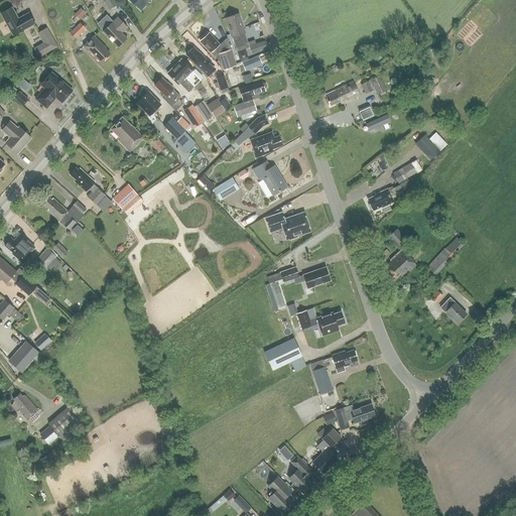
[(113,0),(105,0),(104,1),(109,10),(117,5),(113,0)]
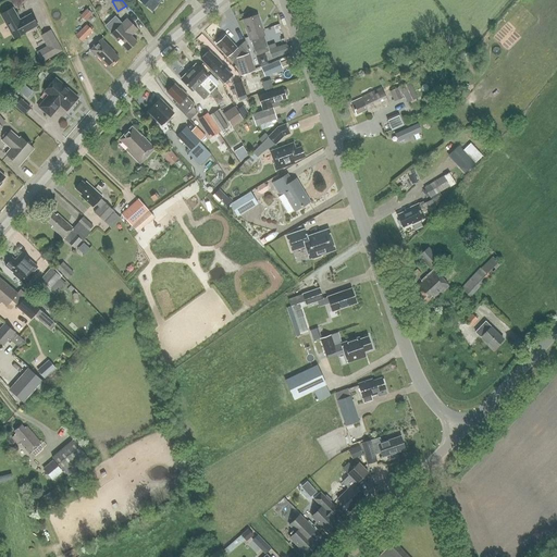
[(139,0),(152,10),(159,2),(158,1),(159,0),(139,0)]
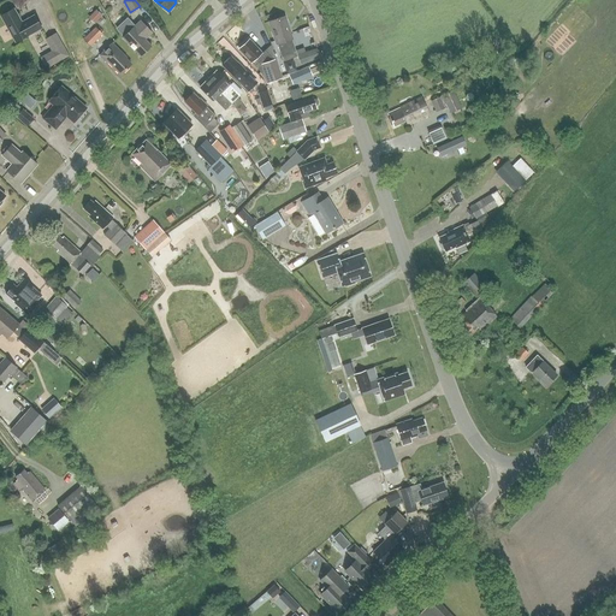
[(33,31),(40,27),(34,17),(21,24),(13,10),(3,16),(15,39),(23,34),(24,36),(33,33),(33,31)]
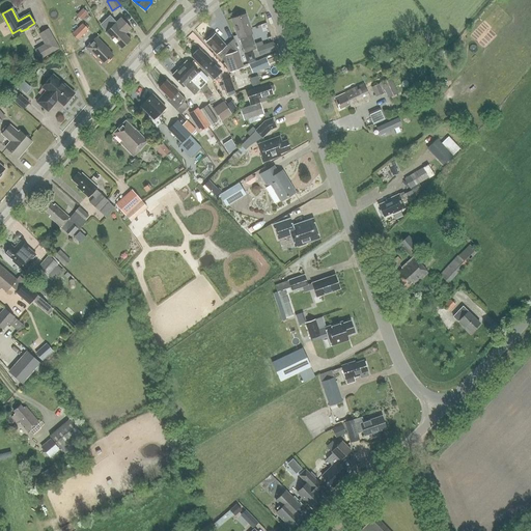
[(83,9),(77,16),(81,21),(87,14),(83,9)]
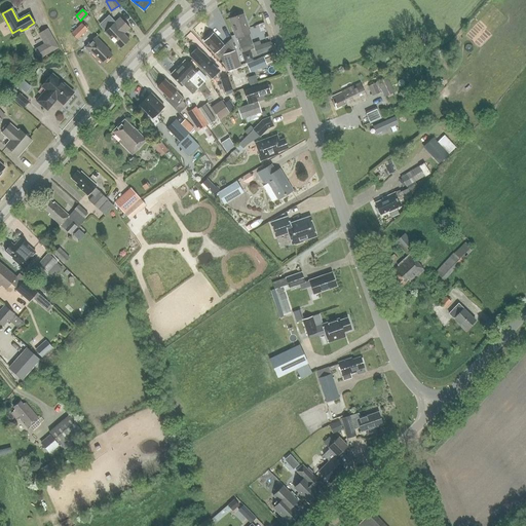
[(241,14),(229,19),(232,27),(231,27),(233,33),(234,33),(236,38),(237,38),(241,52),(254,48),(252,44),(249,34),(250,34),(243,15),(241,14)]
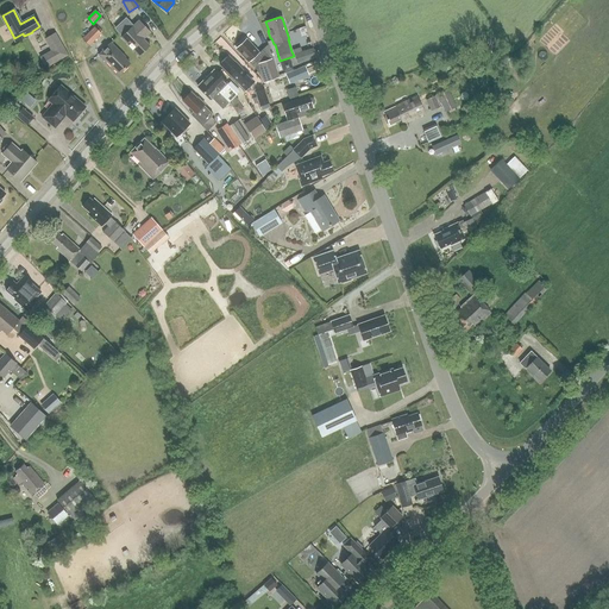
[(143,39),(150,32),(138,20),(132,26),(126,19),(115,29),(123,36),(121,37),(138,56),(149,45),(143,39)]
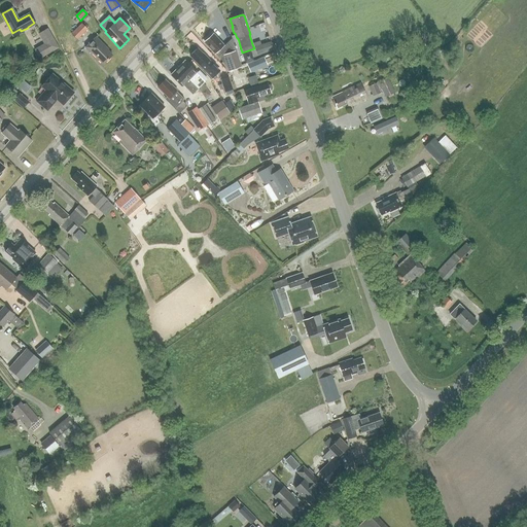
[(267,22),(250,27),(254,40),(271,35),(267,22)]
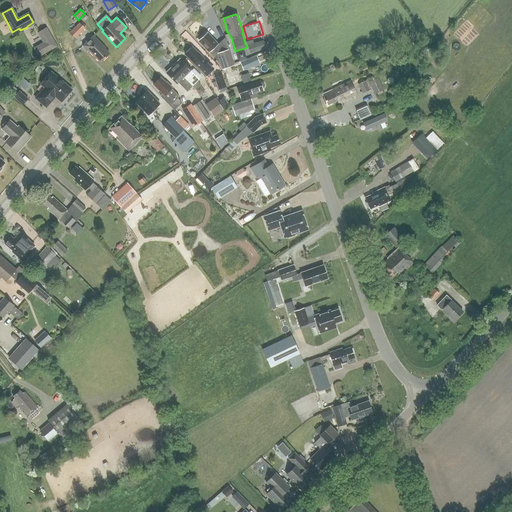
[(75,38),(85,28),(80,22),(69,33),(75,38)]
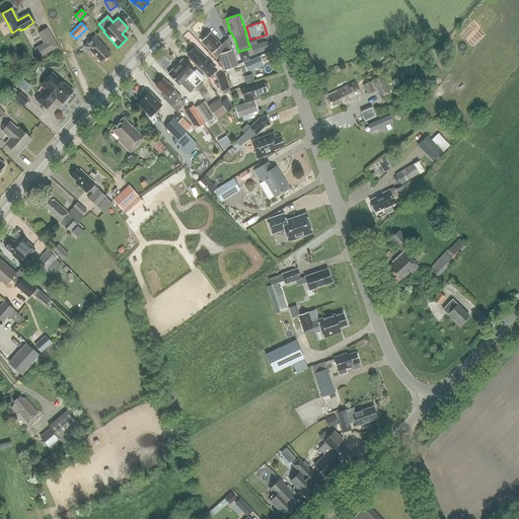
[(58,47),(47,27),(38,33),(44,43),(32,49),(39,58),(58,47)]
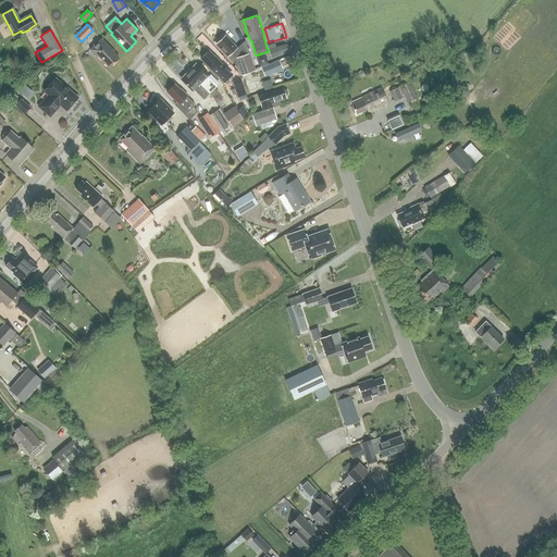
[(255,71),(247,49),(238,52),(235,50),(237,48),(232,42),(231,41),(225,36),(217,44),(236,65),(237,65),(242,75),(255,71)]
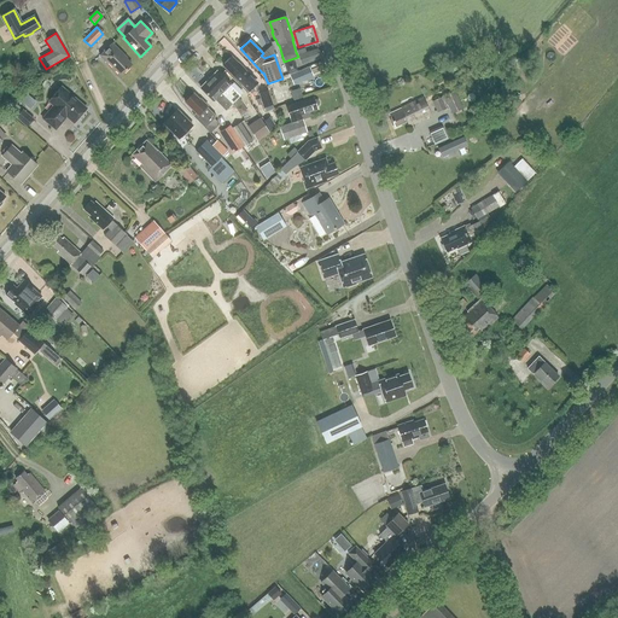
[(121,75),(132,64),(126,58),(127,58),(112,44),(100,56),(105,62),(106,60),(121,75)]
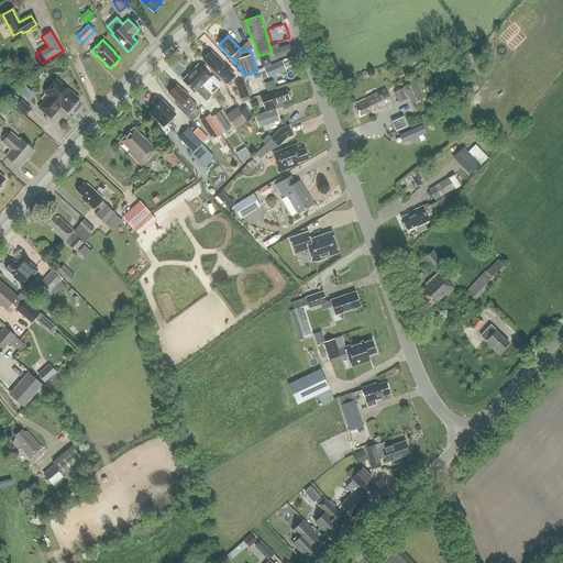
[(289,45),(272,51),(275,61),(293,55),(289,45)]
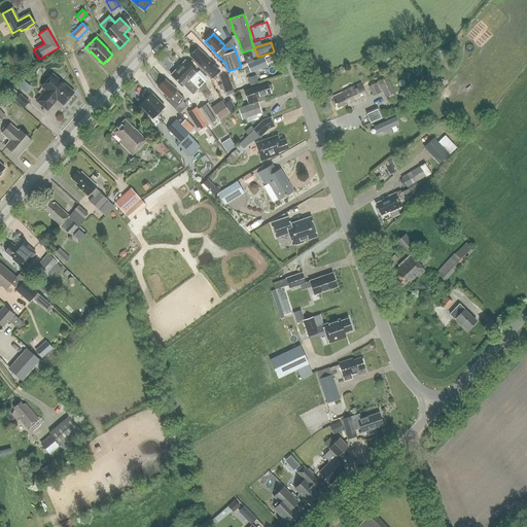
[(197,48),(189,56),(201,66),(209,74),(212,78),(218,72),(220,70),(208,59),(203,53),(202,54),(197,48)]
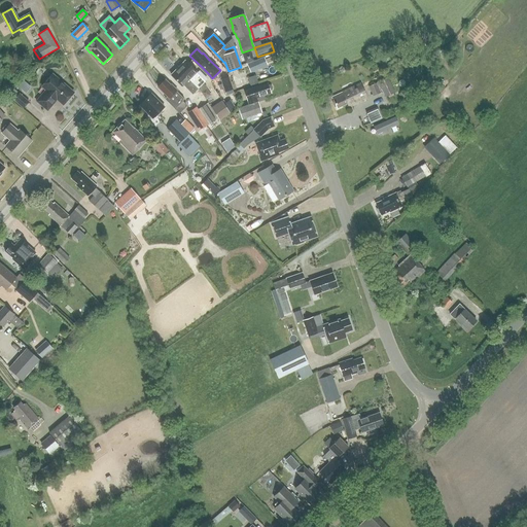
[(246,63),(253,61),(250,51),(243,54),(246,63)]
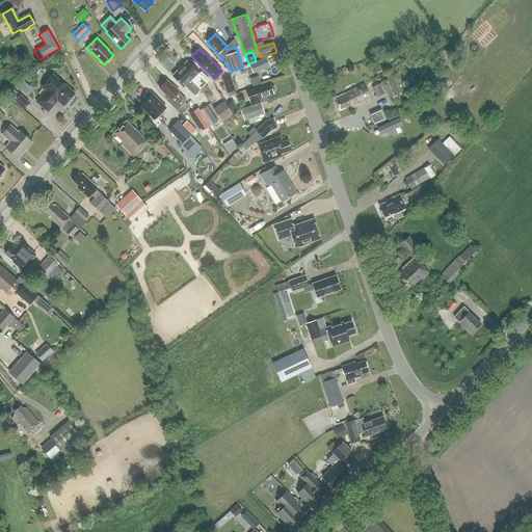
[(267,58),(249,65),(253,74),(270,65),(267,58)]
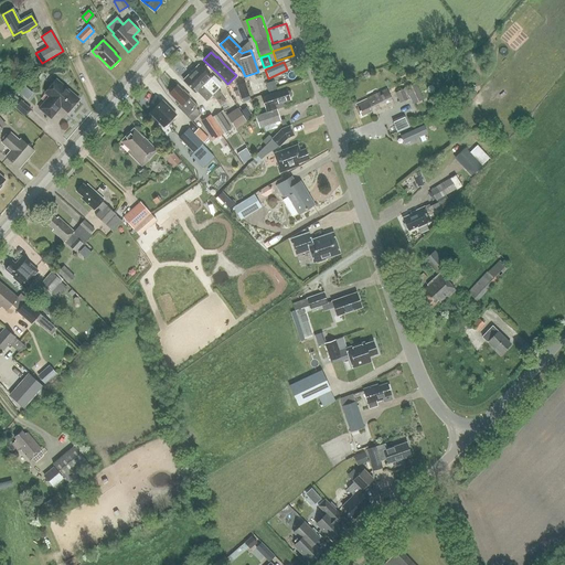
[(199,65),(191,73),(213,95),(215,99),(221,95),(222,95),(219,89),(220,88),(210,78),(211,77),(199,65)]
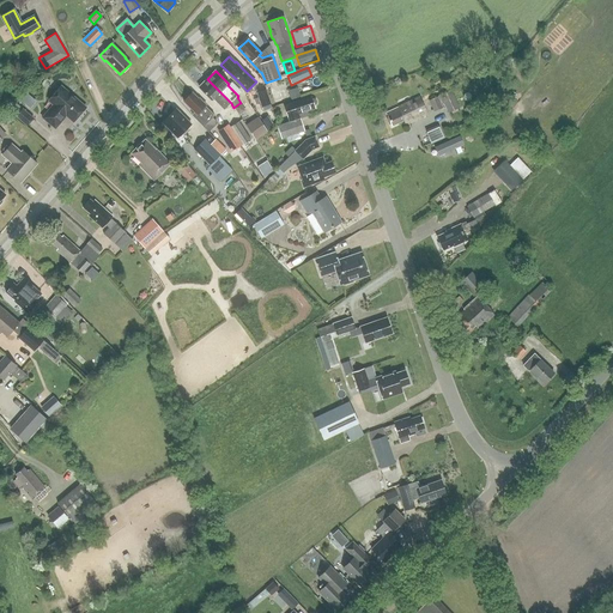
[(231,103),(207,79),(199,87),(212,101),(213,98),(224,109),(231,103)]
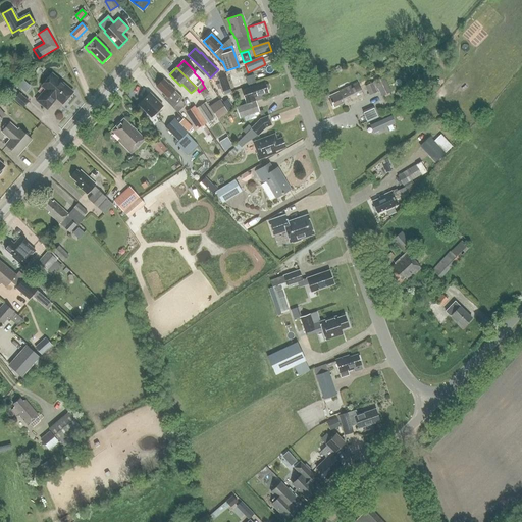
[(62,104),(72,92),(52,73),(41,86),(45,89),(36,100),(47,109),(56,98),(62,104)]
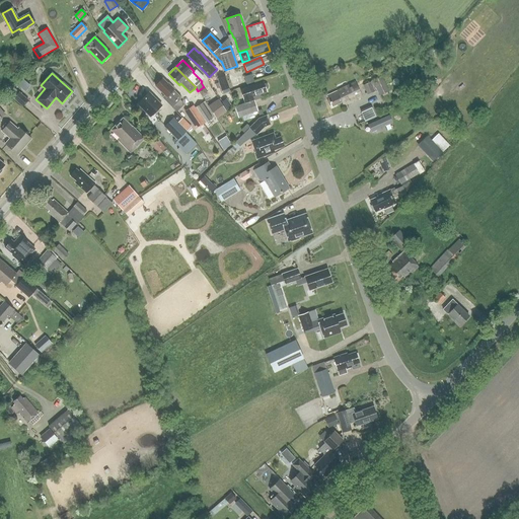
[(247,82),(255,81),(253,73),(245,75),(247,82)]
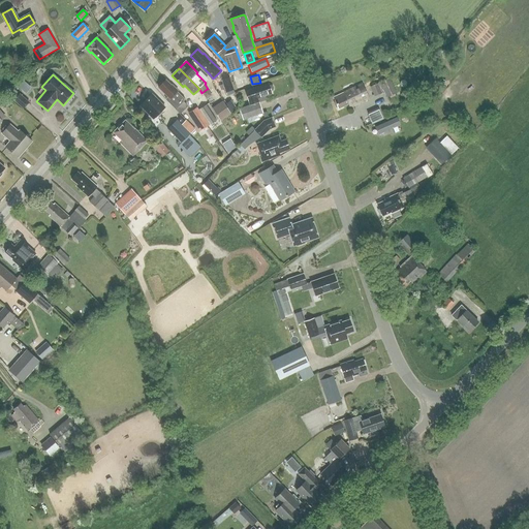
[(225,92),(234,89),(229,79),(222,81),(225,92)]
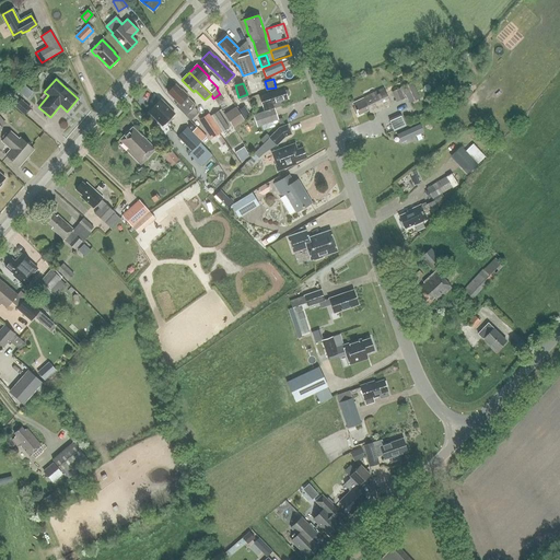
[(406,97),(409,104),(419,98),(411,83),(392,92),(396,102),(406,97)]
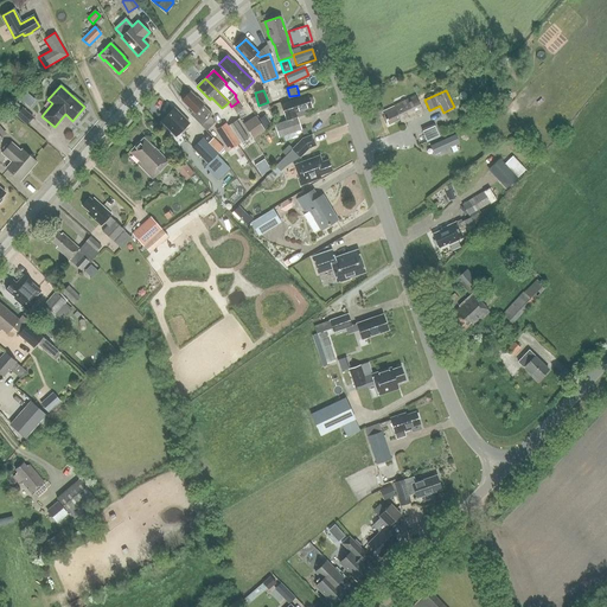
[(21,100),(31,106),(37,98),(27,91),(21,100)]
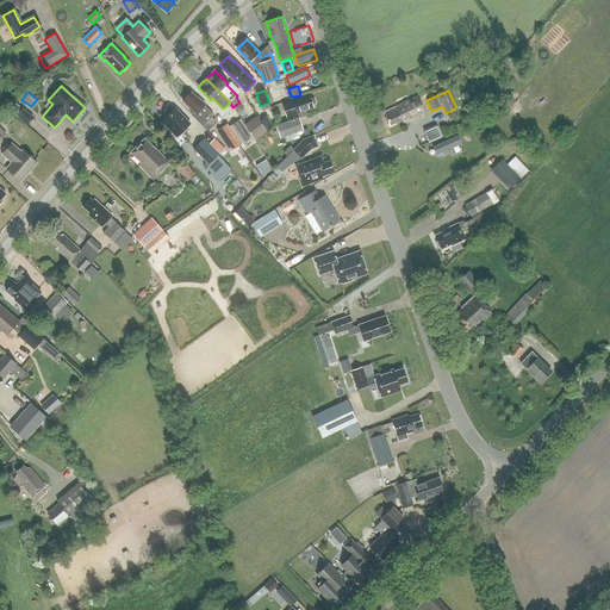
[(191,92),(182,101),(184,101),(194,113),(192,116),(207,131),(217,122),(211,117),(213,114),(204,106),(205,105),(198,98),(198,99),(191,93),(192,93),(191,92)]
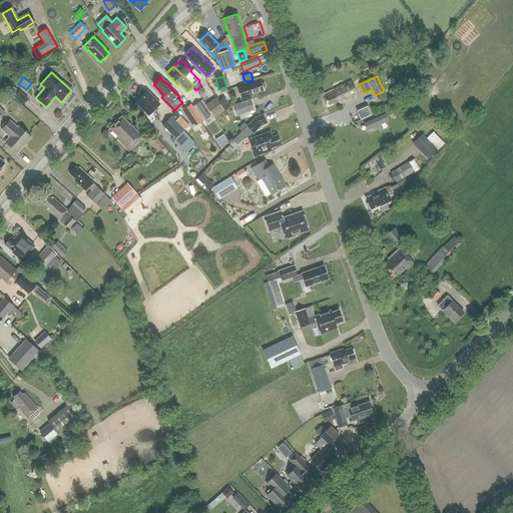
[(258,96),(257,93),(264,90),(263,88),(264,88),(265,86),(265,85),(264,84),(264,83),(262,83),(261,83),(260,81),(245,86),(237,89),(241,102),(231,105),(235,116),(254,109),(250,99),(257,97),(258,96)]
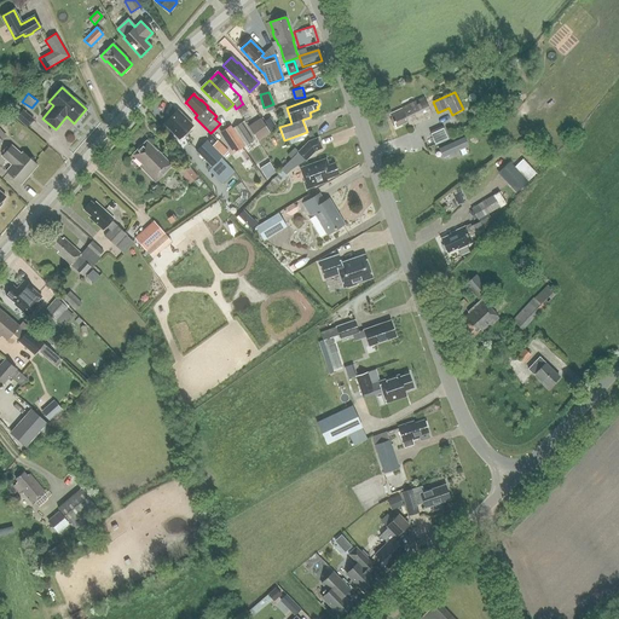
[(395,116),(391,117),(395,127),(408,122),(410,126),(432,116),(423,99),(394,113),(395,116)]
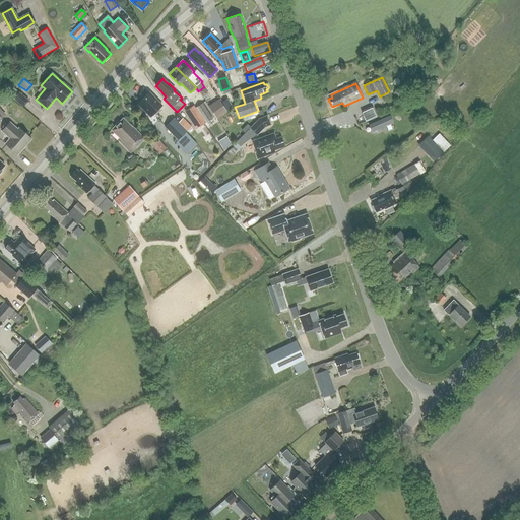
[(407,94),(403,85),(396,88),(397,90),(394,91),(397,100),(407,94)]
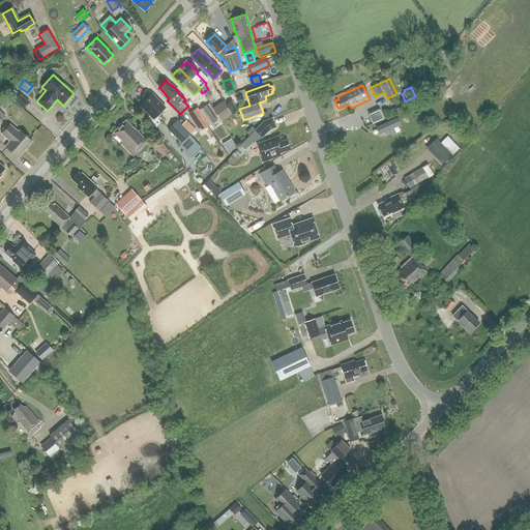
[(207,89),(202,93),(207,99),(212,96),(207,89)]
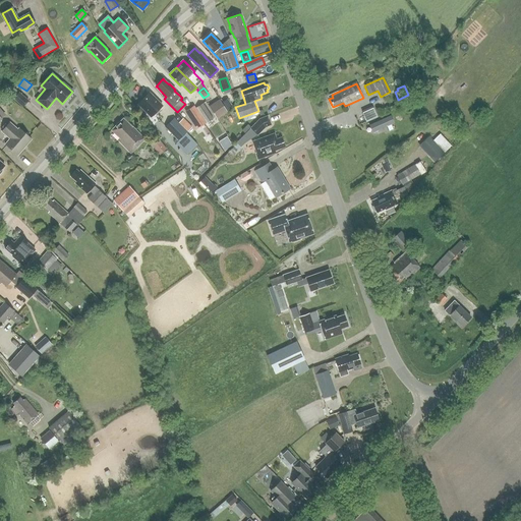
[(29,100),(18,93),(13,99),(22,108),(29,100)]
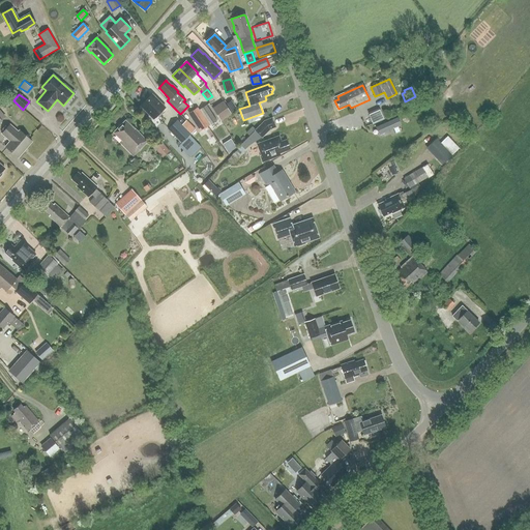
[(163,110),(165,108),(152,94),(140,106),(153,119),(157,114),(159,116),(165,112),(163,110)]
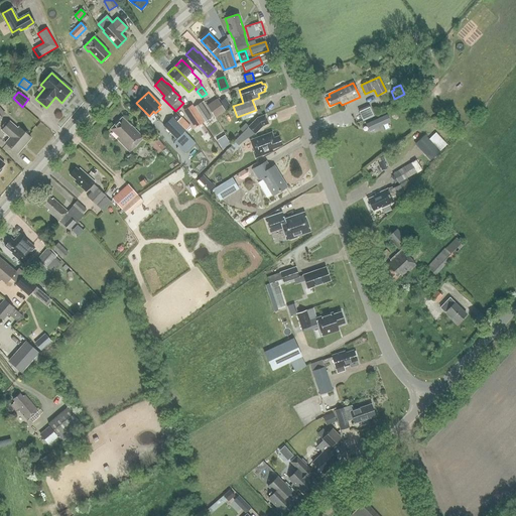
[(220,102),(225,108),(229,105),(225,98),(220,102)]
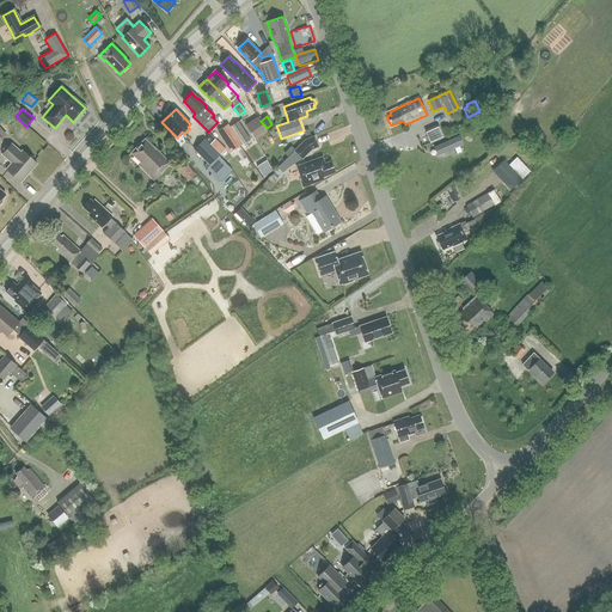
[(268,132),(257,117),(245,126),(256,140),(268,132)]
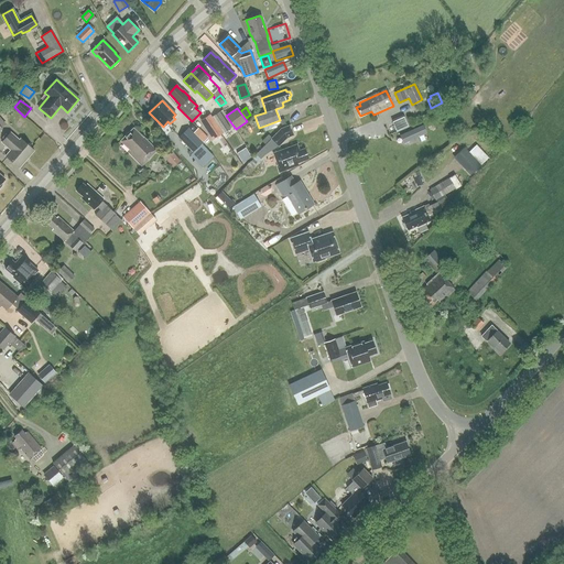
[(231,128),(219,111),(212,117),(223,133),(231,128)]
